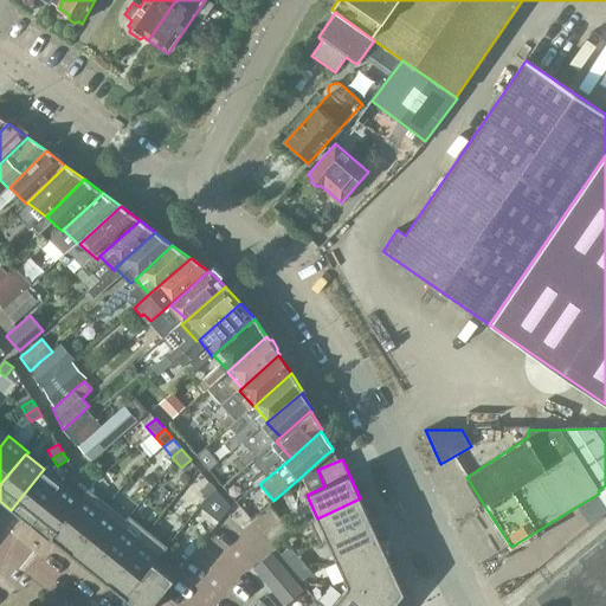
[(63,484),(44,469),(11,510),(30,524),(63,484)]
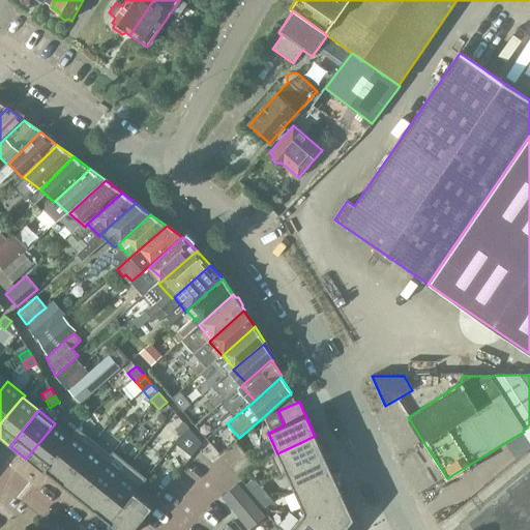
[(189,429),(184,422),(183,422),(176,430),(181,436),(189,429)]
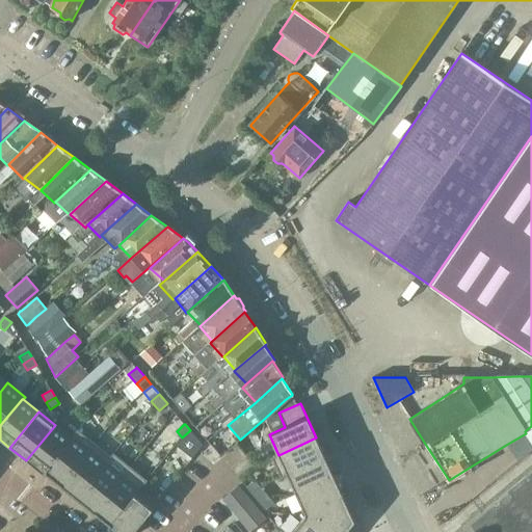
[(45,472),(72,439),(71,439),(55,425),(26,460),(44,475),(46,472),(45,472)]
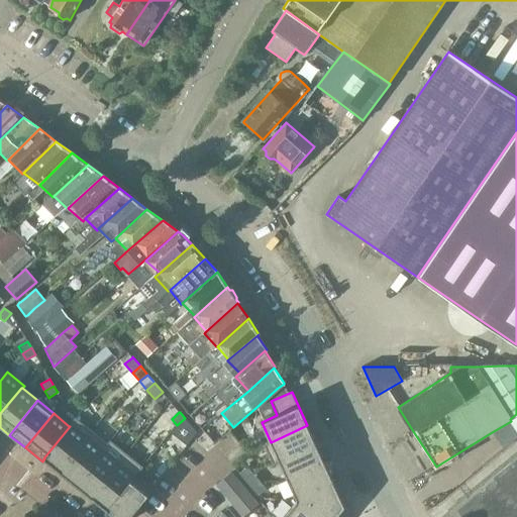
[(69,426),(70,426),(43,458),(44,458),(60,472),(92,431),(76,417),(69,426)]
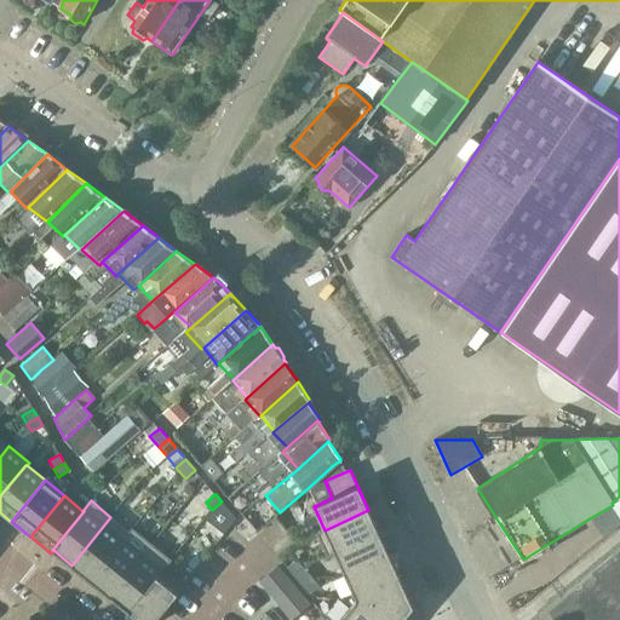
[(222,501),(212,510),(218,516),(227,509),(228,509),(222,501)]
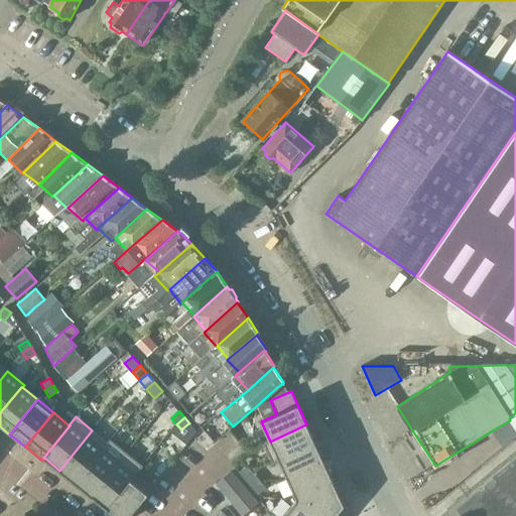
[(270,441),(278,460),(315,443),(310,432),(307,425),(306,424),(270,441)]
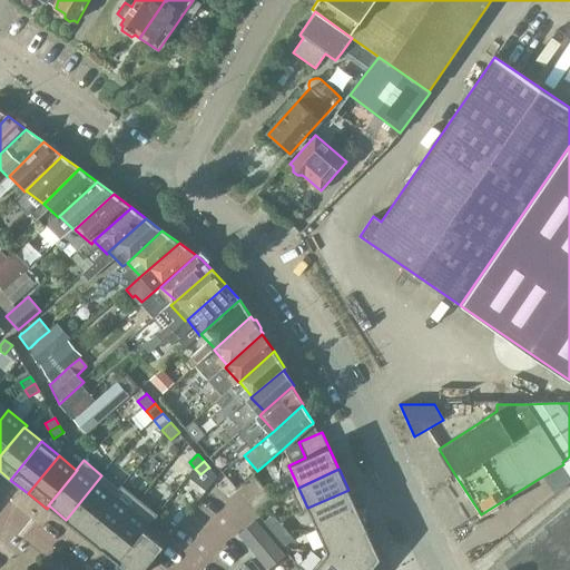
[(84,533),(119,490),(118,489),(101,475),(66,520),(84,533)]
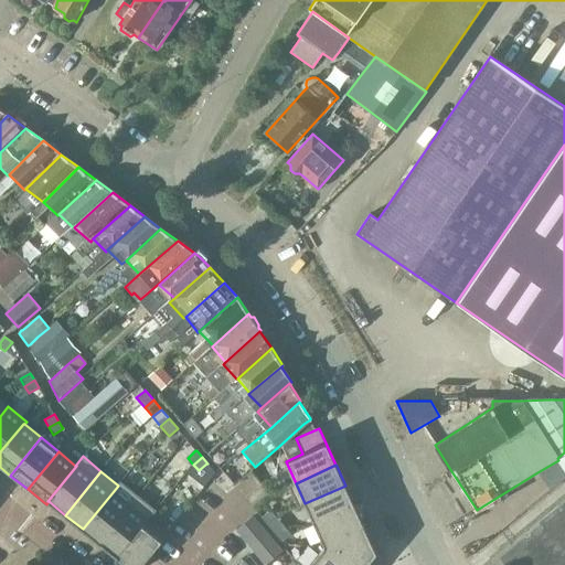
[(118,486),(83,529),(100,543),(138,496),(120,481),(117,484),(118,486)]
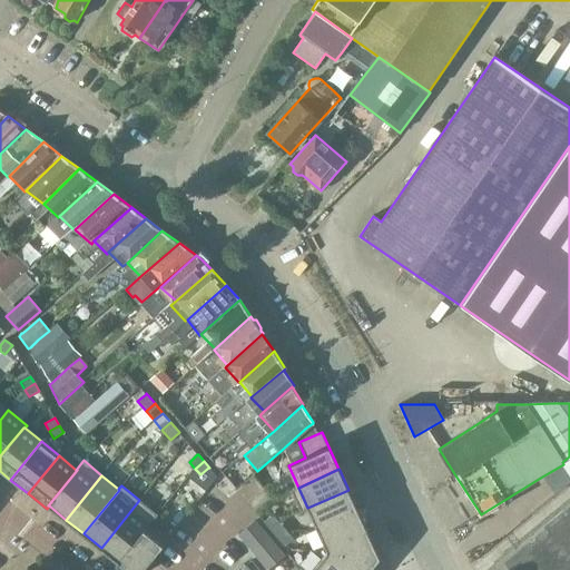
[(307,508),(317,529),(357,510),(352,498),(349,490),(307,508)]
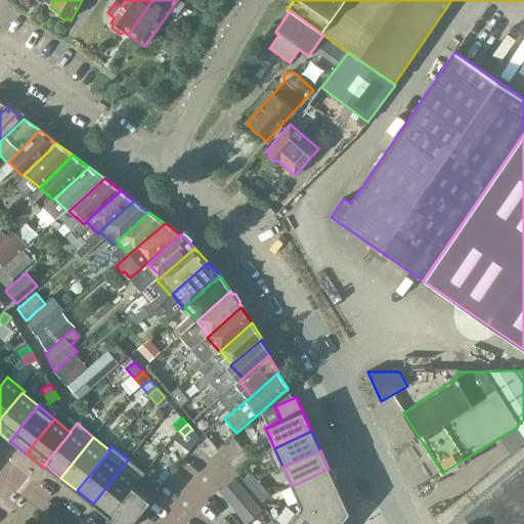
[(137,482),(138,482),(145,474),(128,460),(93,504),(108,516),(108,517),(137,482)]
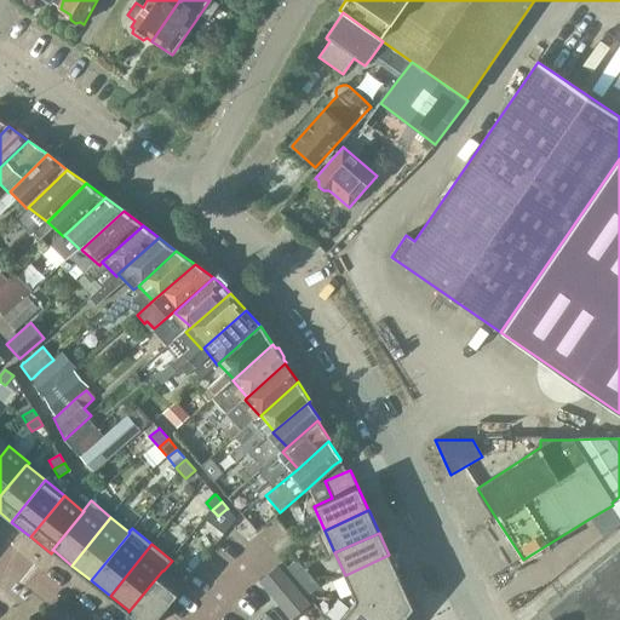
[(619,619),(619,550),(561,600),(539,616),(540,619),(619,619)]
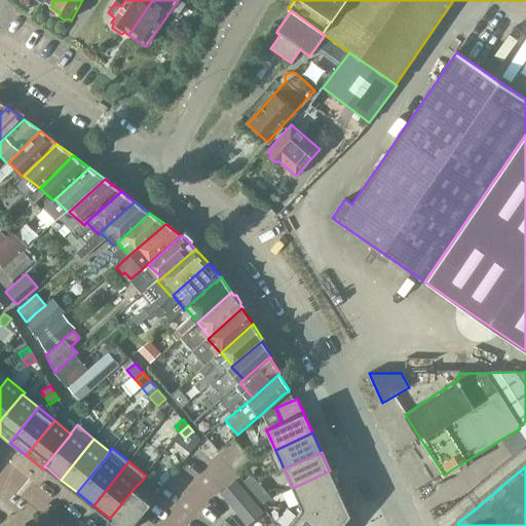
[(293,488),(301,506),(339,490),(333,478),(331,474),(330,471),(293,488)]
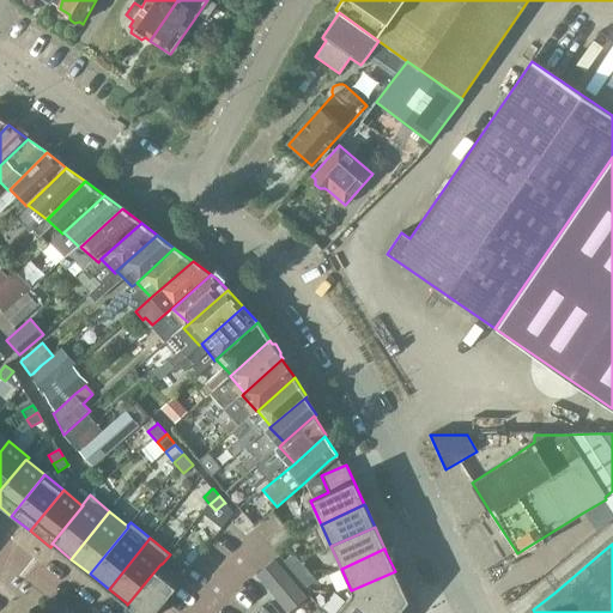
[(291,569),(299,562),(293,553),(284,562),(290,569),(291,569)]
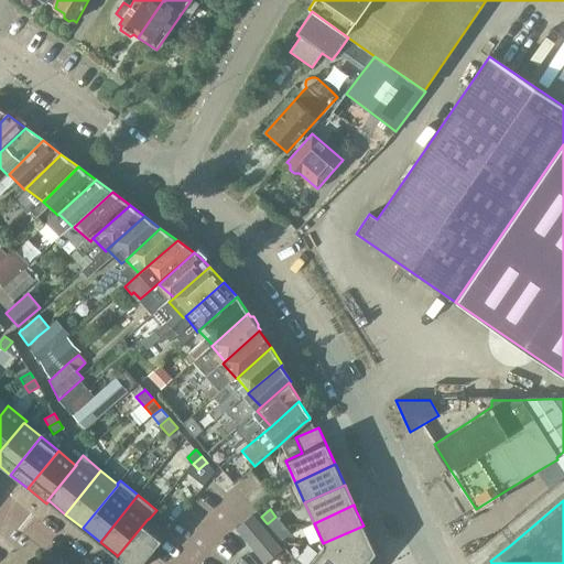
[(252,548),(261,540),(268,534),(252,516),(236,529),(252,548)]
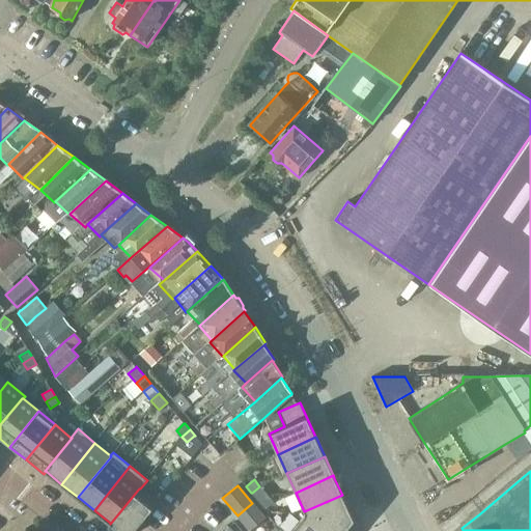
[(140,488),(139,488),(110,524),(110,523),(108,526),(114,530),(133,530),(157,502),(156,502),(140,488)]
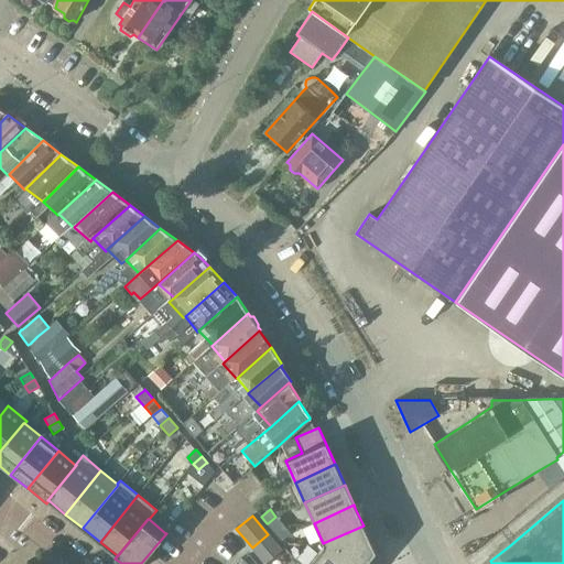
[(270,528),(275,534),(285,527),(280,520),(271,528),(270,528)]
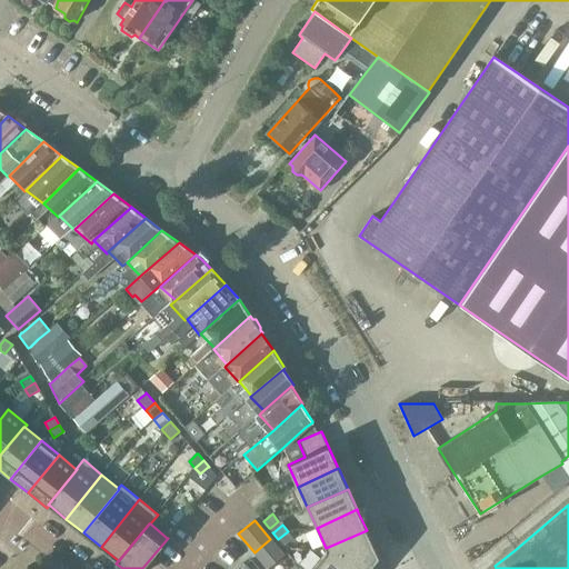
[(326,548),(327,549),(323,555),(340,568),(360,568),(361,568),(368,568),(379,557),(367,530),(326,548)]
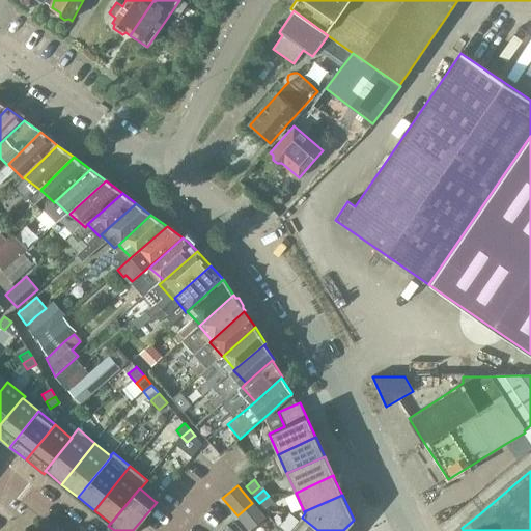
[(269,496),(259,503),(264,509),(266,509),(273,502),(269,496)]
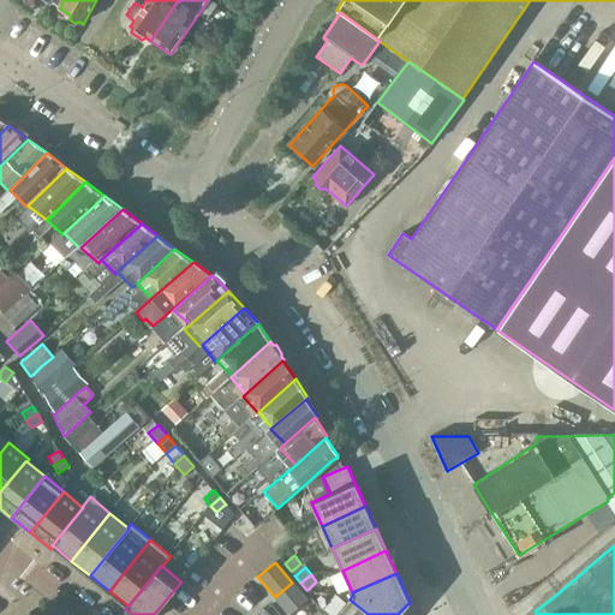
[(285,589),(290,595),(292,597),(299,591),(297,589),(292,583),(285,589)]
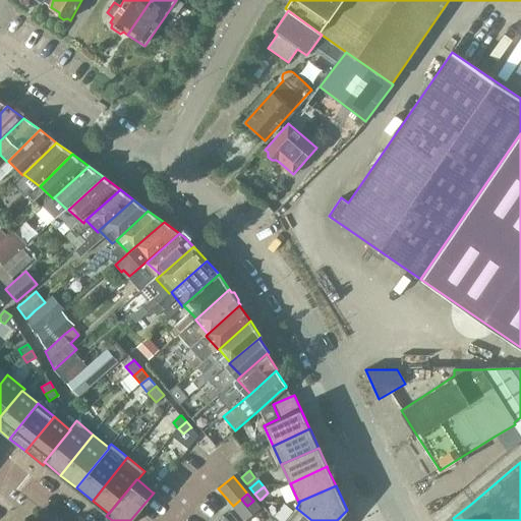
[(237,511),(245,504),(241,499),(233,506),(237,511)]
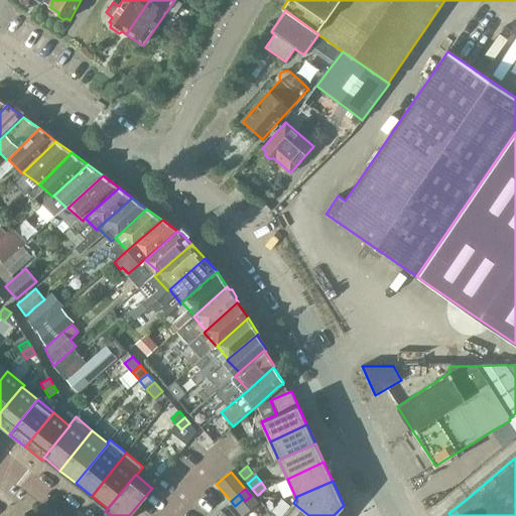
[(251,496),(245,501),(247,504),(251,509),(257,504),(251,496)]
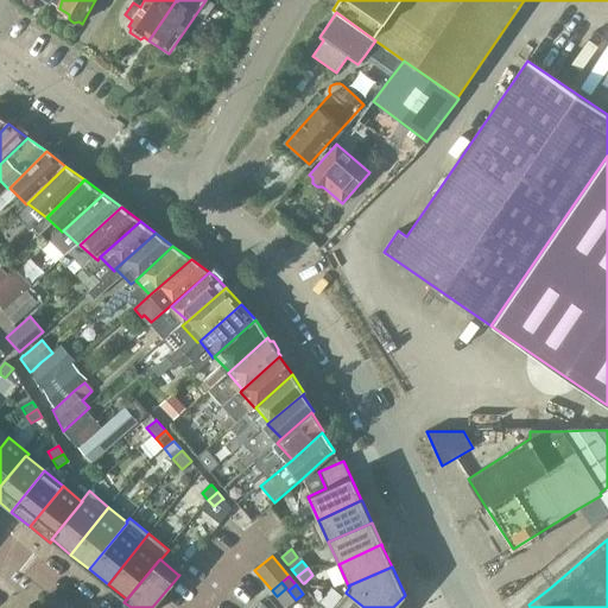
[(282,602),(291,594),(289,590),(286,588),(277,596),(282,602)]
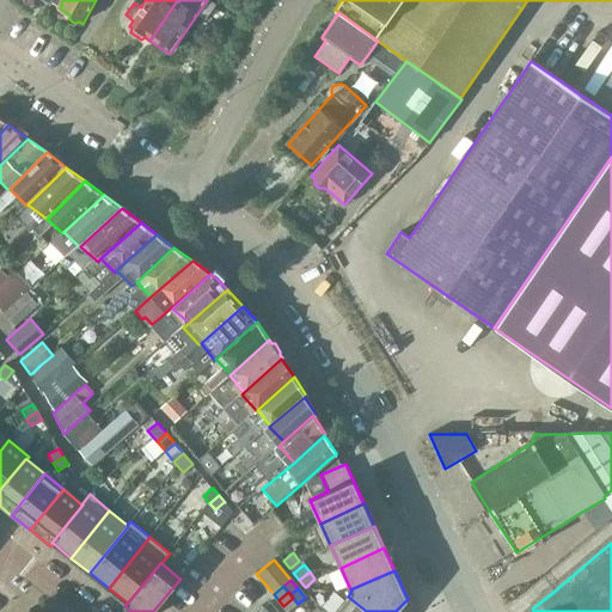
[(366,611),(348,597),(335,611),(366,611)]
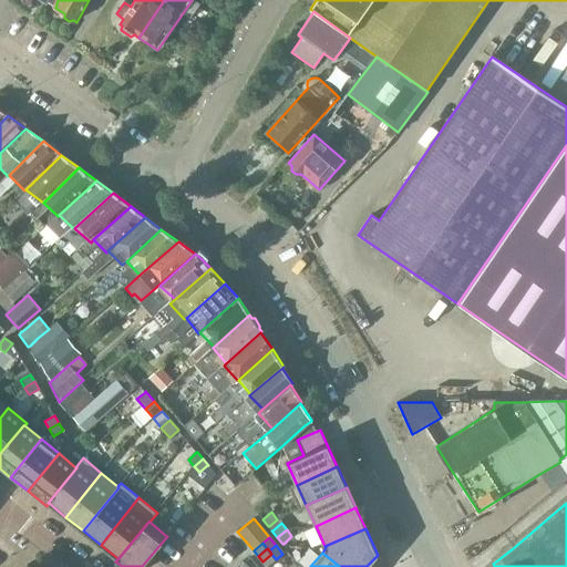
[(263,562),(267,566),(276,559),(271,554),(263,562)]
